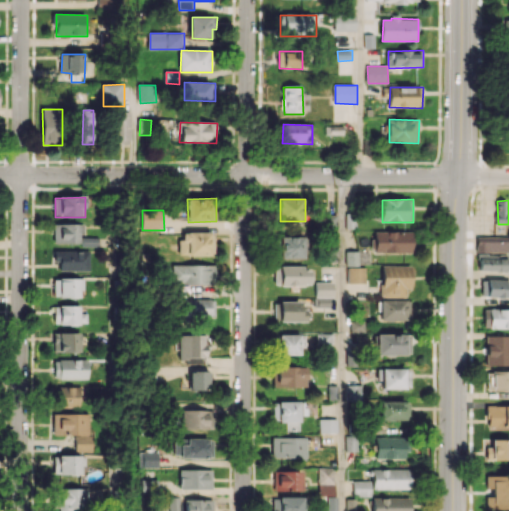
[(338,216),(328,215),(327,228),(338,229),(338,216)]
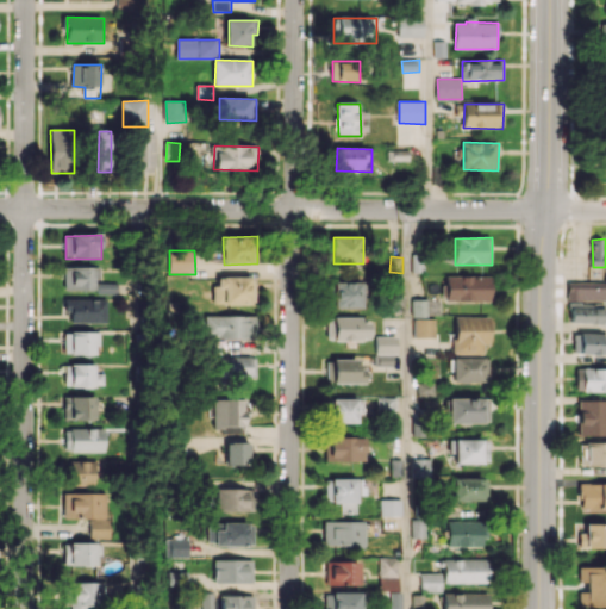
[(100,291),(100,267),(66,268),(67,291),(100,291)]
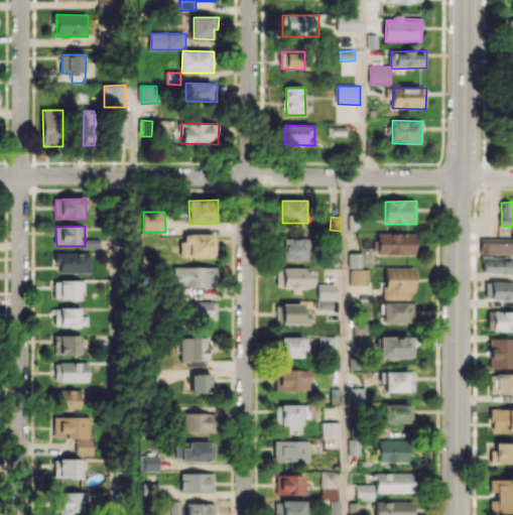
[(416,234),(379,234),(378,255),(416,256),(416,234)]
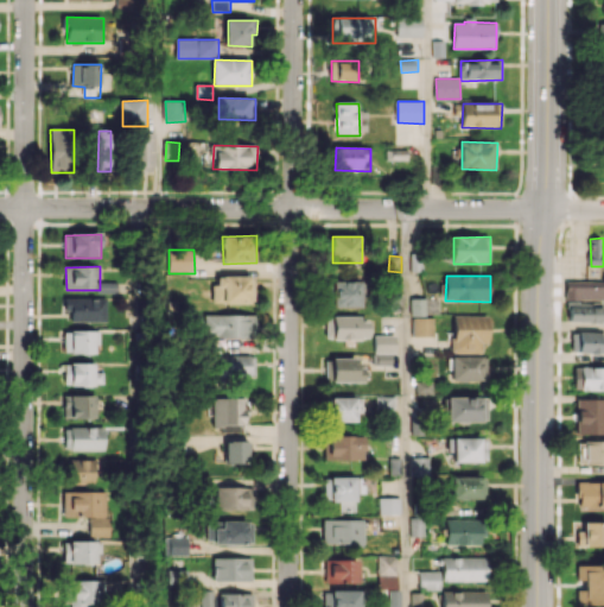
[(215,304),(255,304),(255,277),(215,277),(215,304)]
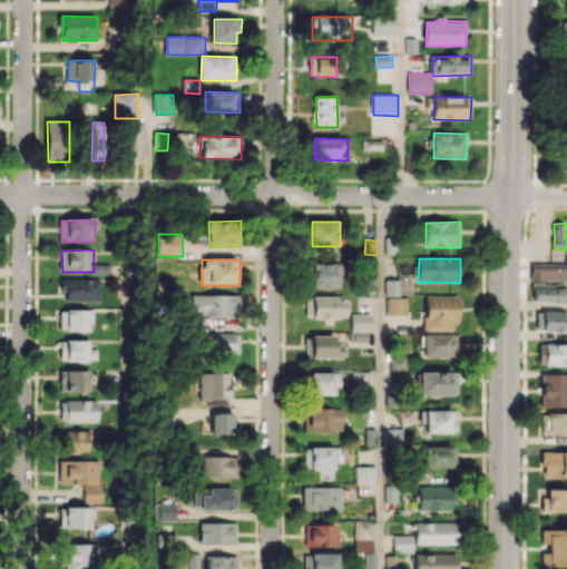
[(566,263),(533,265),(534,282),(566,281),(566,263)]
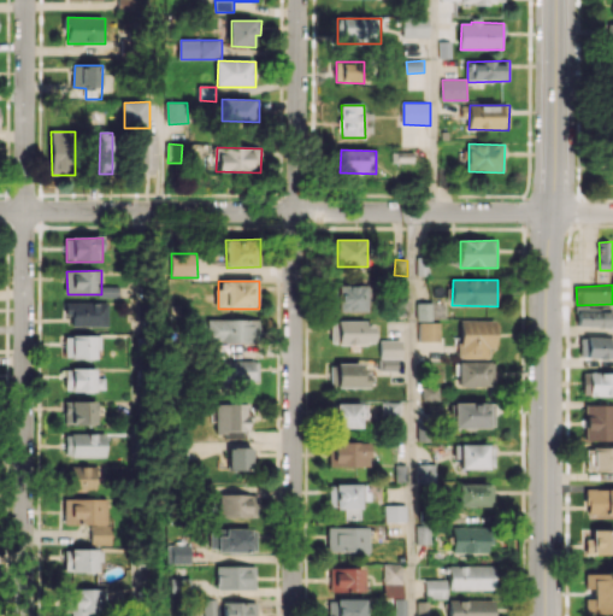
[(339,312),(367,314),(367,286),(339,286),(339,312)]
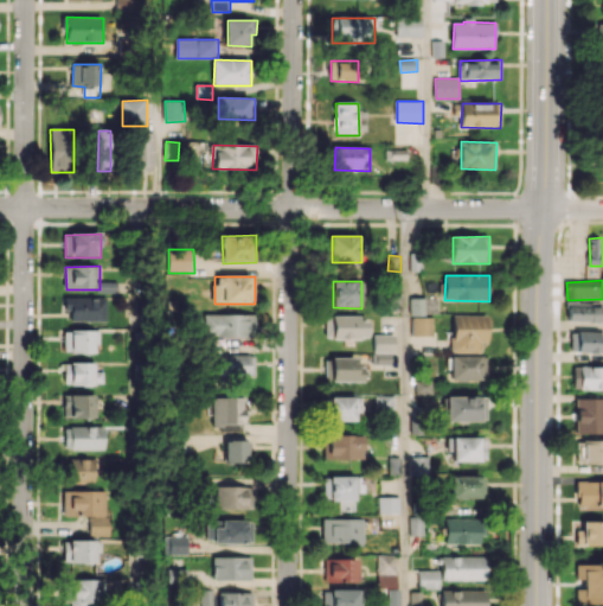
[(100,293),(120,293),(120,282),(100,282),(100,293)]
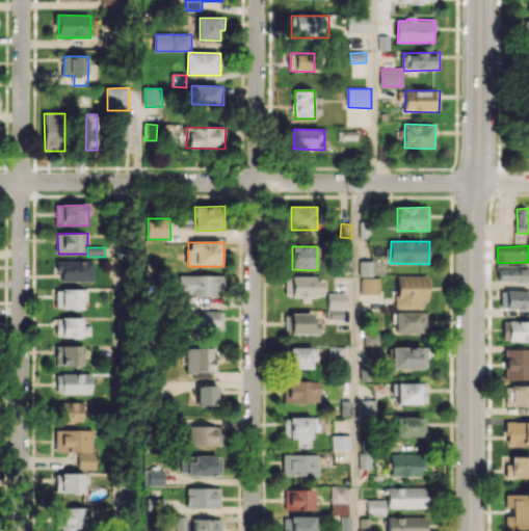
[(63,283),(96,282),(95,261),(57,261),(57,272),(63,271),(63,283)]
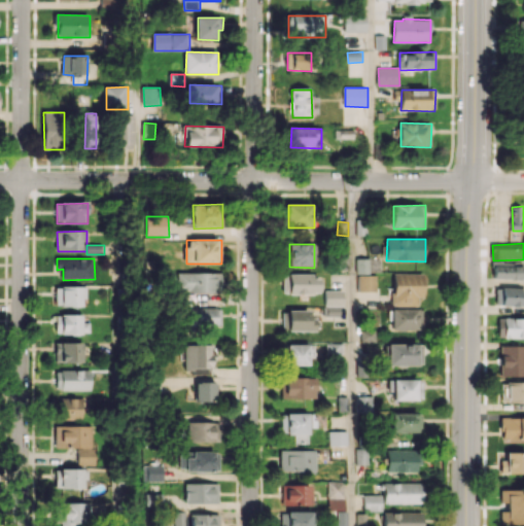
[(357,259),(358,274),(380,273),(379,258),(357,259)]
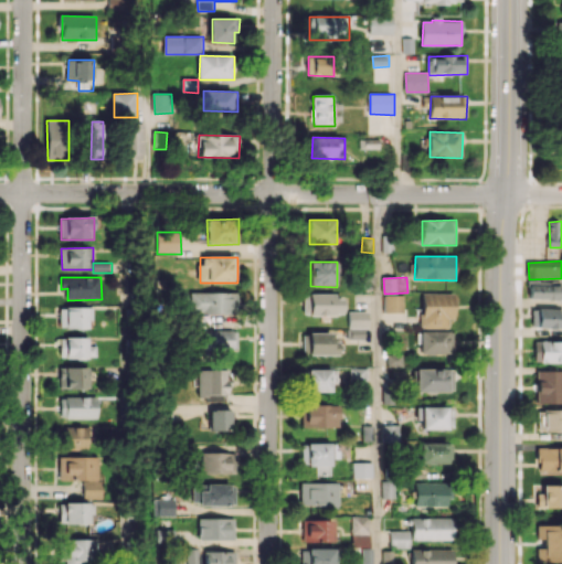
[(531,299),(561,300),(561,285),(531,285),(531,299)]
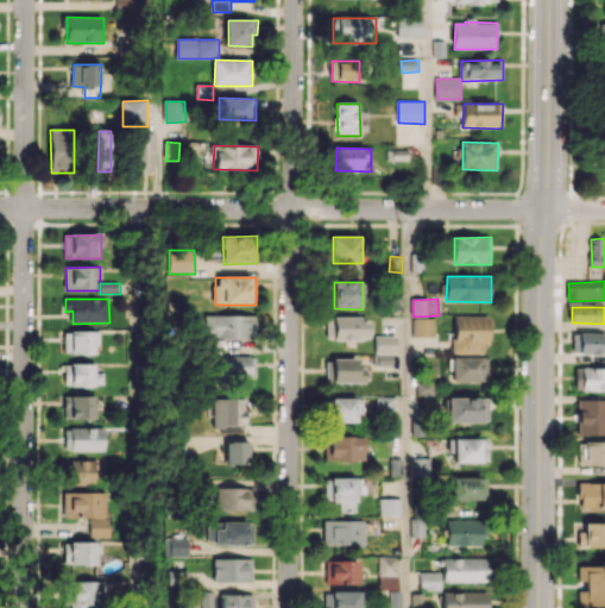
[(206,339),(258,338),(257,315),(205,317),(206,339)]
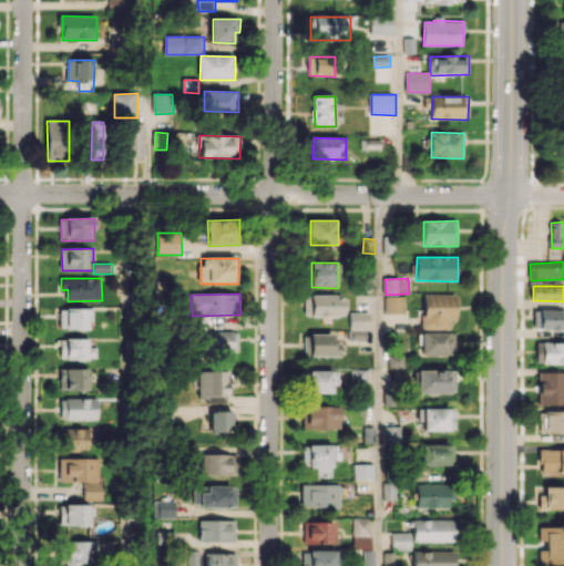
[(451,329),(451,321),(457,321),(458,296),(424,295),(424,329),(451,329)]
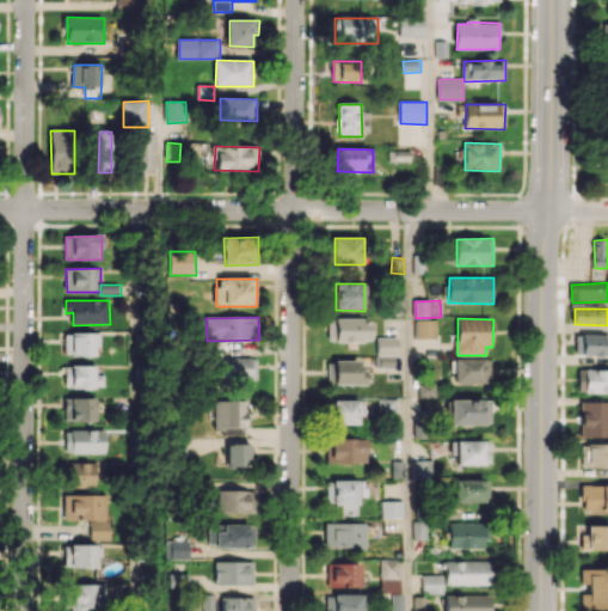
[(372,342),(370,319),(329,319),(330,342),(372,342)]
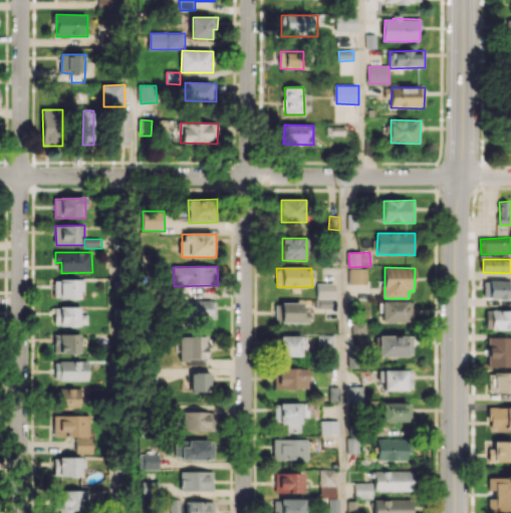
[(367,285),(368,269),(351,269),(350,285),(367,285)]
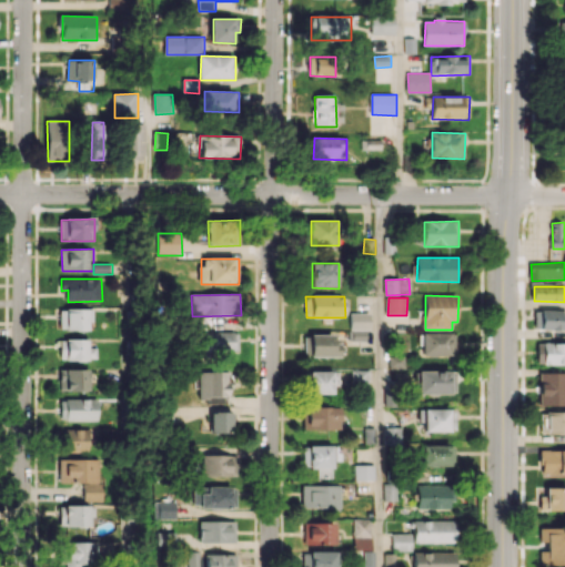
[(61,331),(91,331),(91,322),(96,322),(96,311),(61,310),(61,331)]
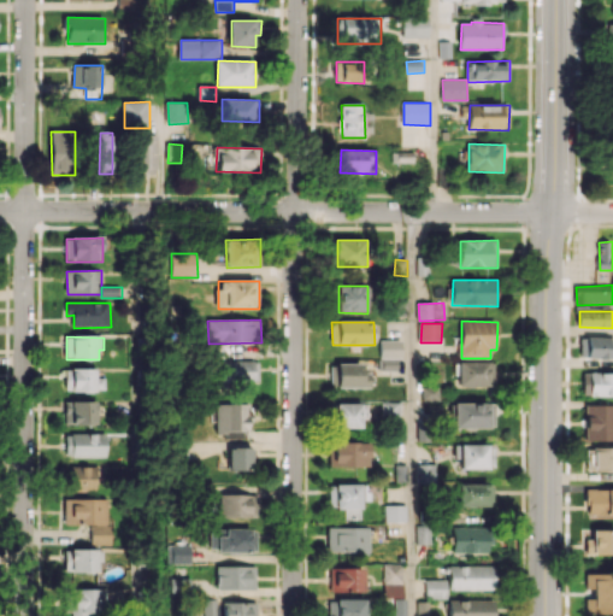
[(612,339),(582,338),(581,357),(612,358),(612,339)]
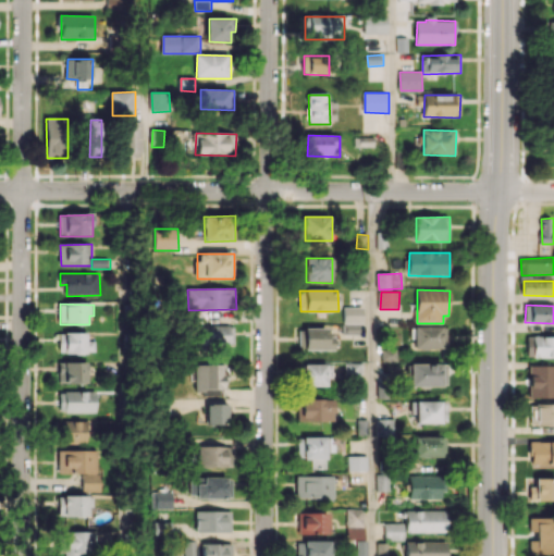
[(364,308),(344,308),(344,334),(362,335),(364,308)]
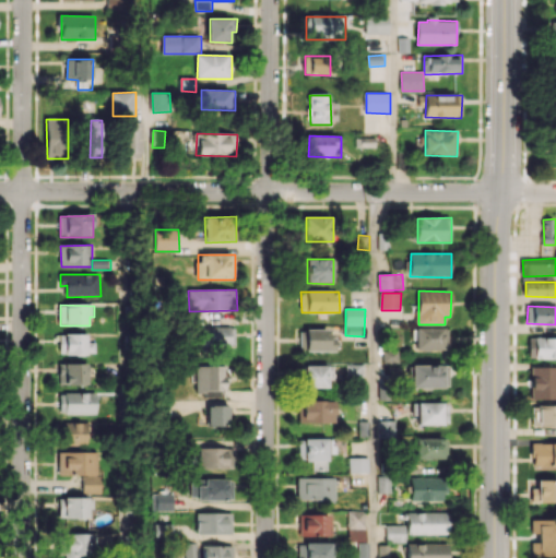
[(235,346),(235,327),(201,328),(201,347),(235,346)]
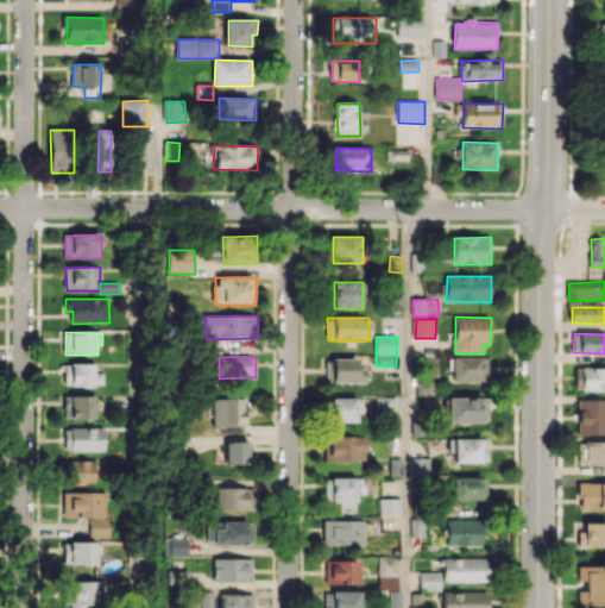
[(454,383),(490,382),(490,357),(453,358),(454,383)]
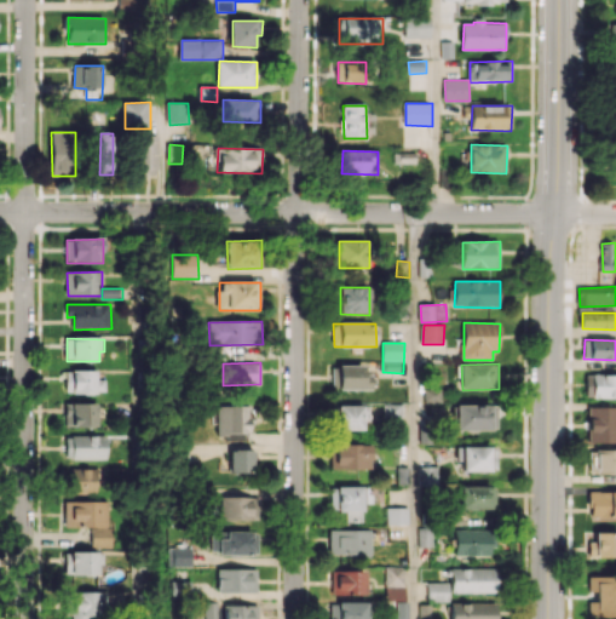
[(372,390),(372,376),(366,376),(366,366),(333,366),(334,390),(372,390)]
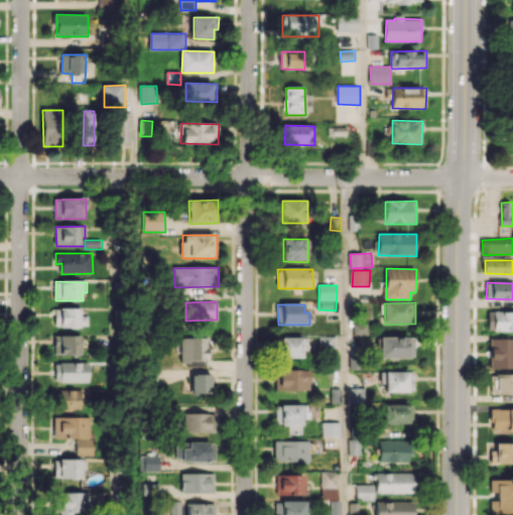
[(90,316),(83,316),(83,308),(56,308),(56,328),(90,328),(90,316)]
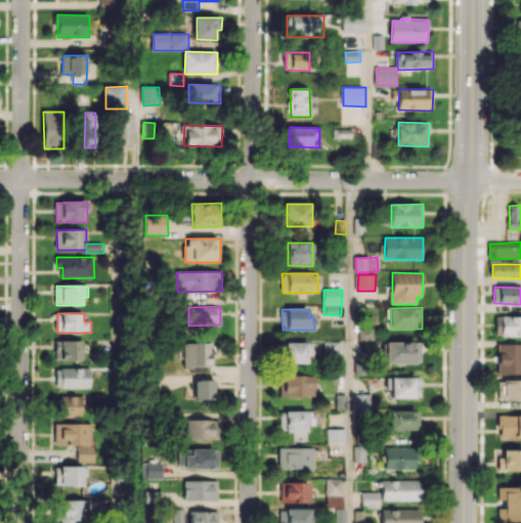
[(520,316),(497,316),(496,337),(520,337),(520,316)]
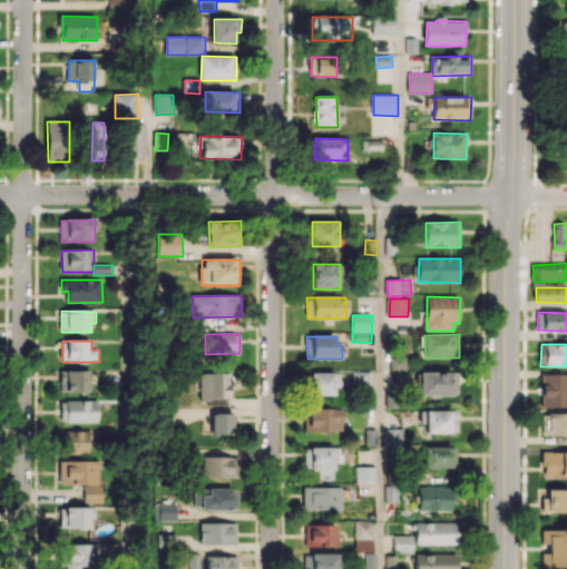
[(409,371),(408,357),(392,359),(392,371),(409,371)]
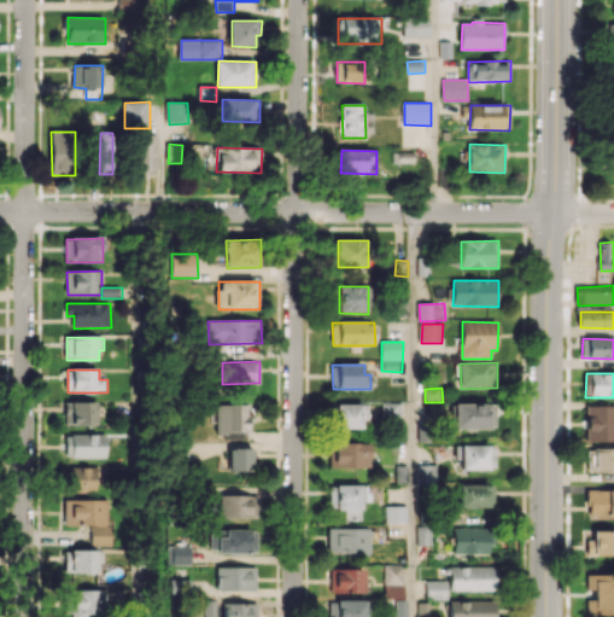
[(99,402),(66,402),(66,425),(99,426),(99,402)]
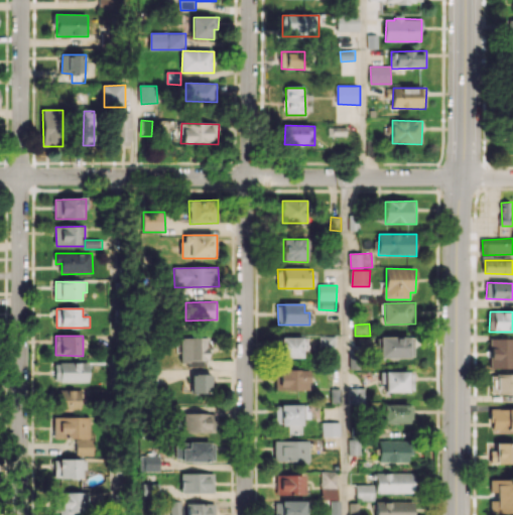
[(337,338),(322,337),(322,351),(337,351),(337,338)]
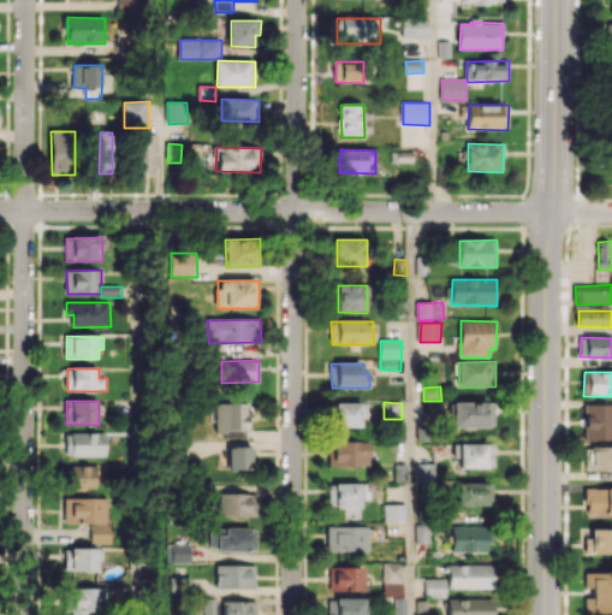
[(455,402),(455,427),(494,429),(495,403),(455,402)]
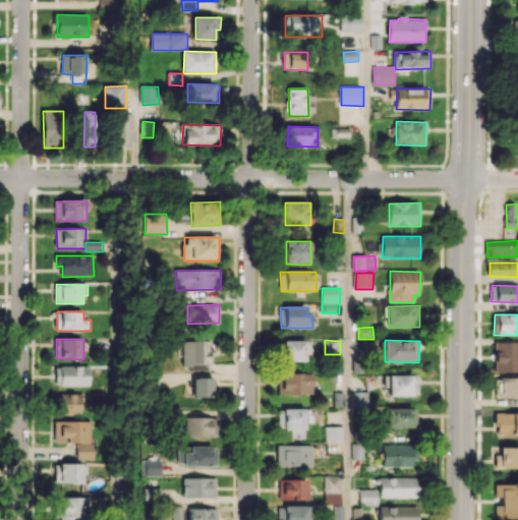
[(211,341),(182,342),(183,365),(211,365),(211,341)]
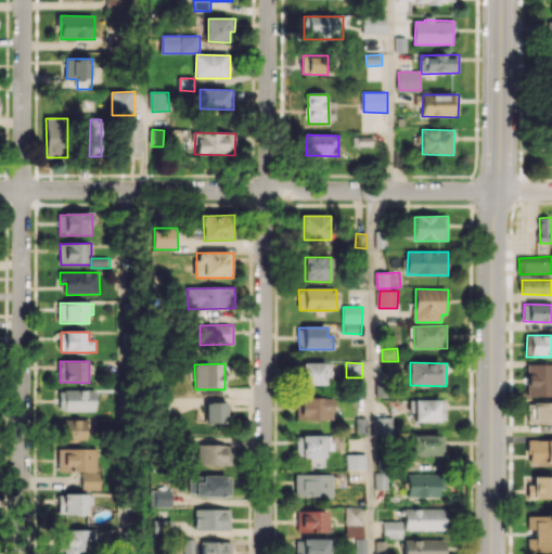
[(326,386),(328,377),(332,377),(333,364),(304,363),(304,385),(326,386)]
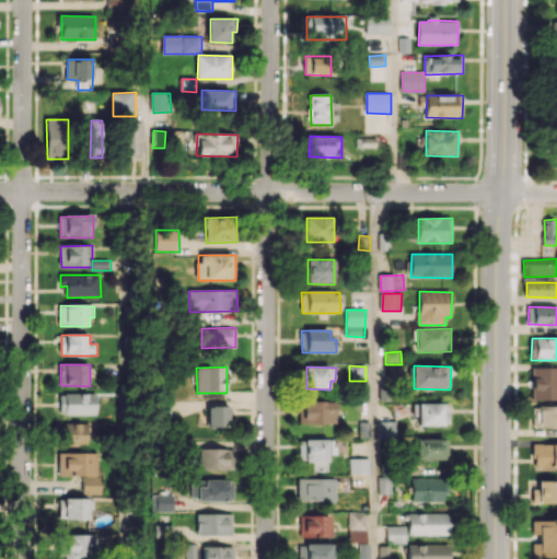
[(534,400),(556,399),(556,368),(533,369),(534,400)]
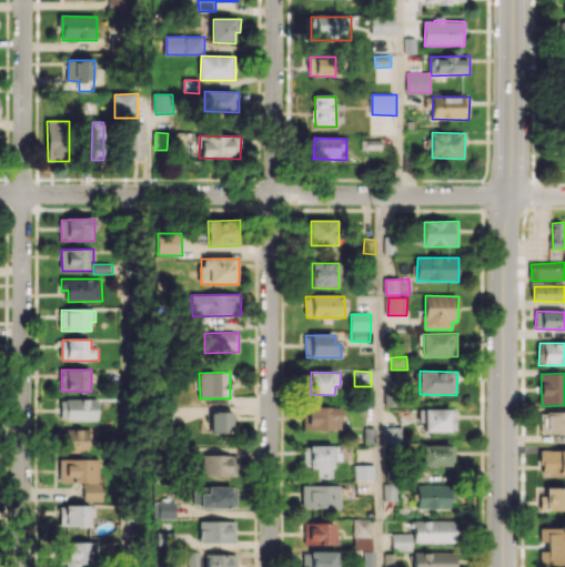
[(62,421),(99,422),(100,400),(62,400),(62,421)]
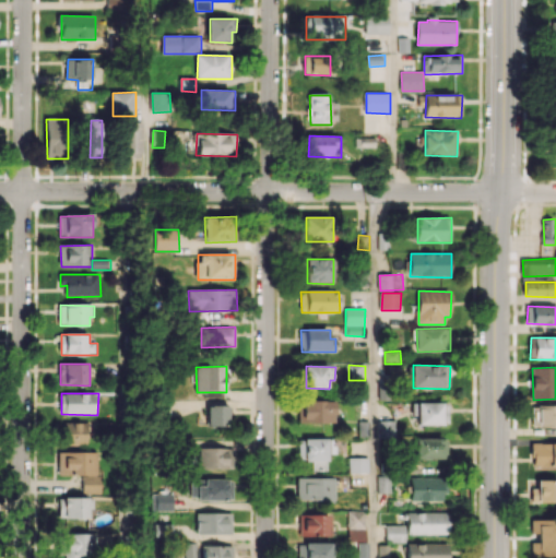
[(339,424),(339,402),(300,401),(300,423),(339,424)]
